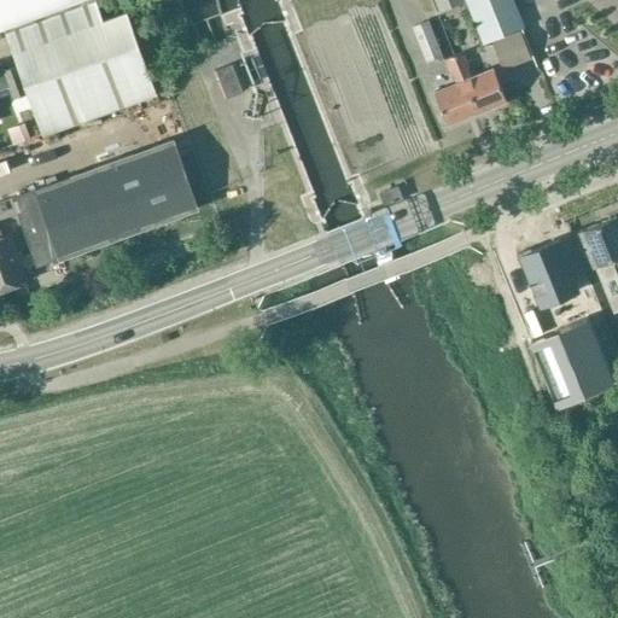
[(103,19),(95,0),(0,0),(0,28),(4,27),(42,135),(156,94),(127,11),(103,19)]
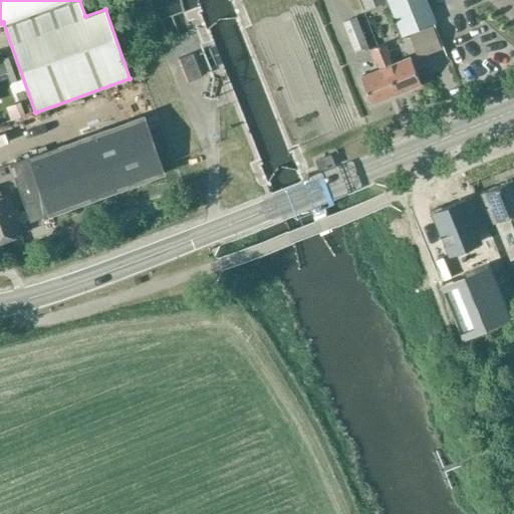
[(360,0),(365,10),(387,2),(386,0),(360,0)]
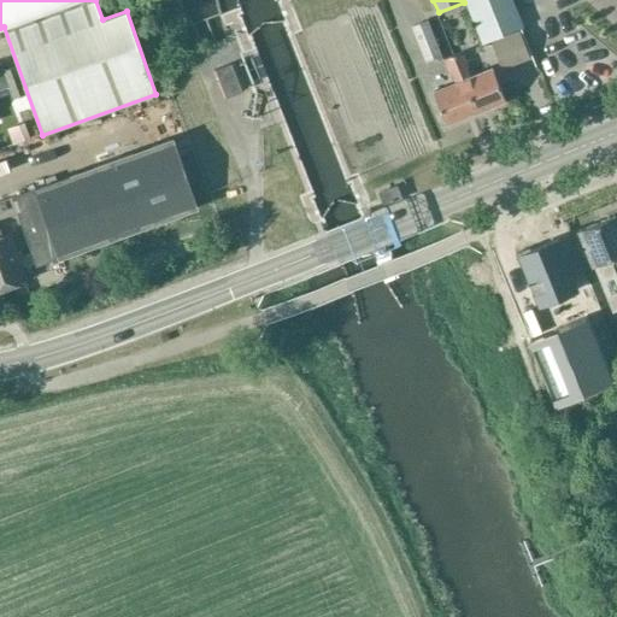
[(511,0),(464,0),(485,45),(524,29),(511,0)]
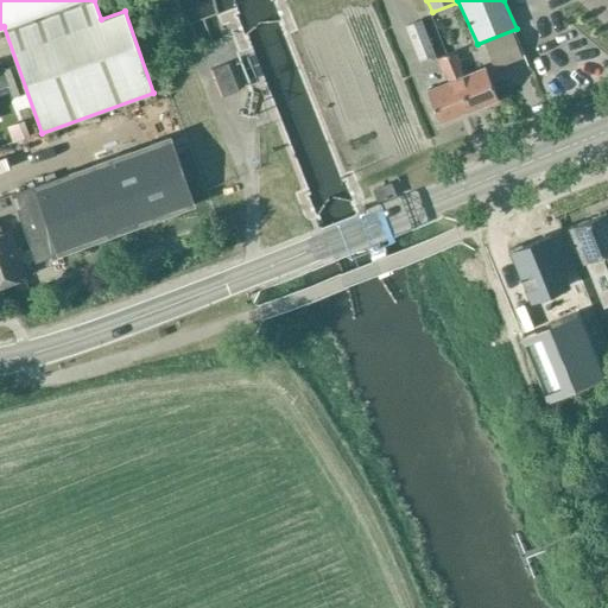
[(435,56),(420,20),(405,26),(419,62),(435,56)]
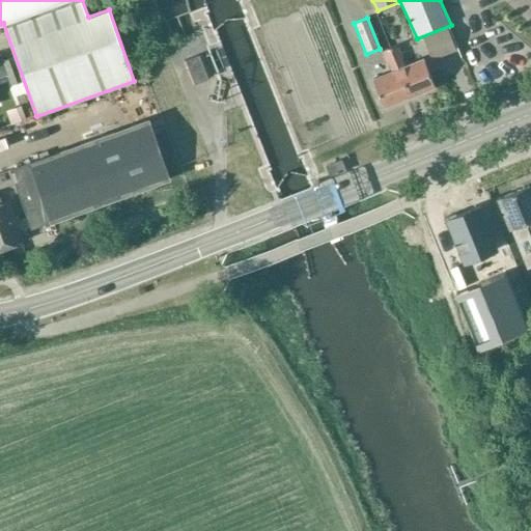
[(424,38),(434,61),(457,51),(448,29),(424,38)]
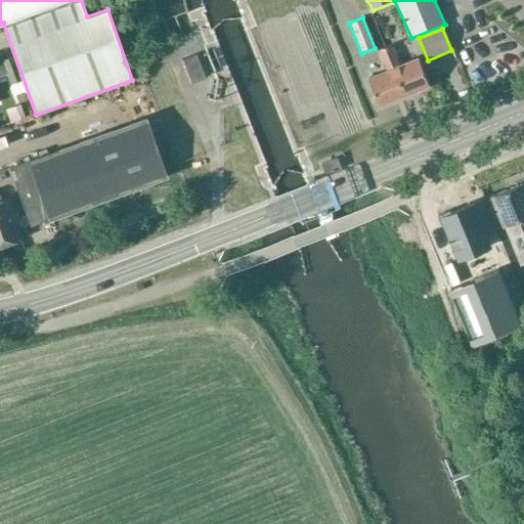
[(386,48),(405,95),(430,86),(420,59),(401,67),(397,58),(399,58),(394,45),(386,48)]
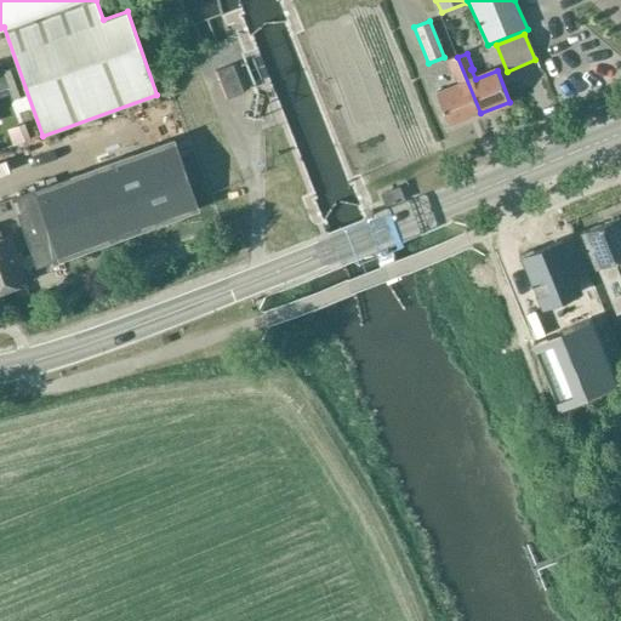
[(480,113),(457,57),(448,61),(454,75),(456,75),(460,85),(438,93),(450,125),(480,113)]
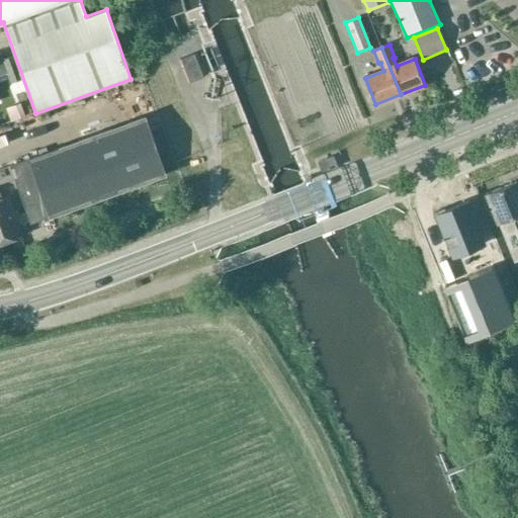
[(187,83),(205,76),(196,52),(178,59),(187,83)]
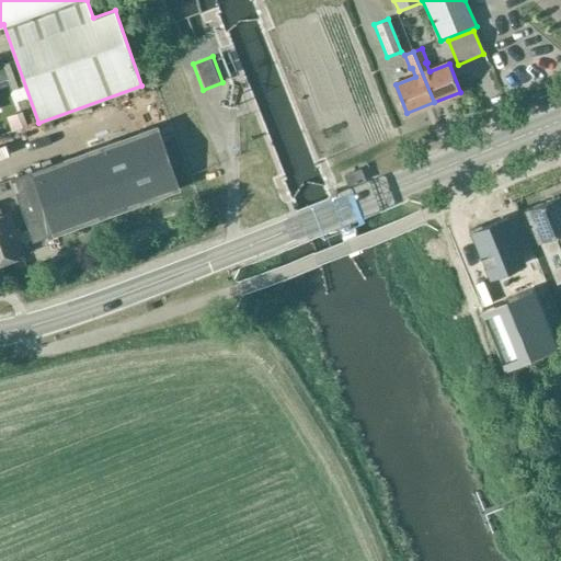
[(15,59),(3,64),(0,57),(0,82),(9,80),(12,89),(24,84),(15,59)]
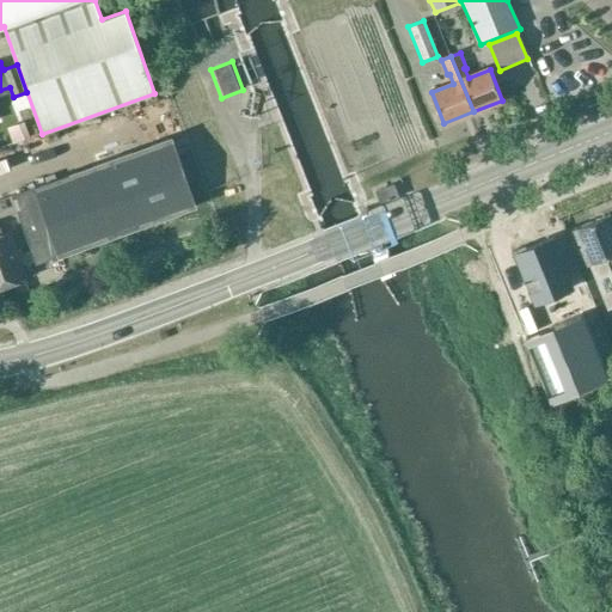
[(8,128),(14,144),(30,138),(24,122),(8,128)]
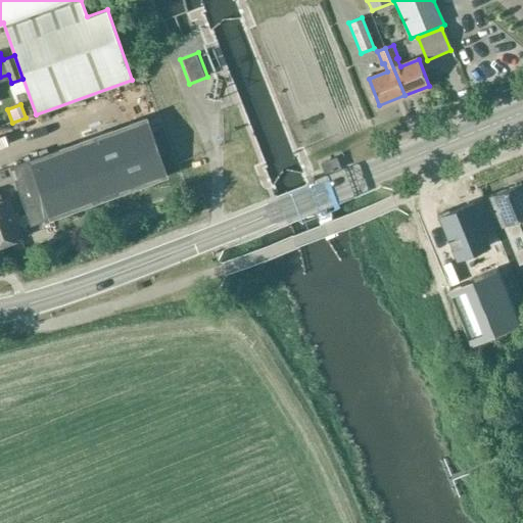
[(11,214),(16,228),(31,223),(32,225),(168,176),(146,117),(6,169),(24,216),(18,218),(16,212),(11,214)]
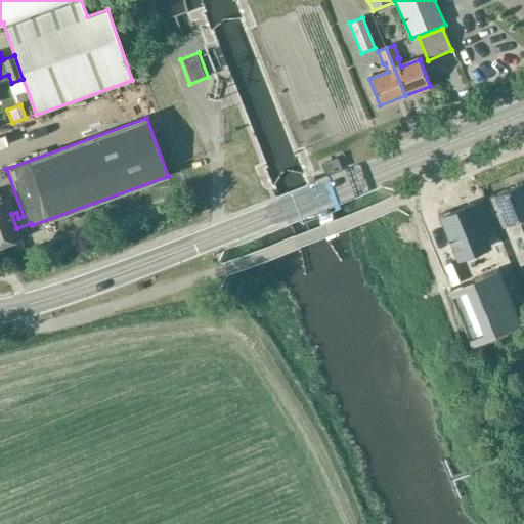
[(338,156),(321,161),(325,172),(342,166),(338,156)]
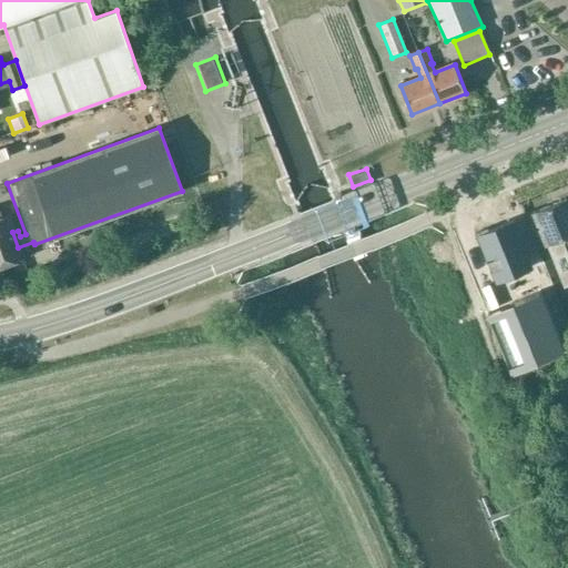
[(567,200),(535,213),(548,246),(564,240),(567,250),(567,200)]
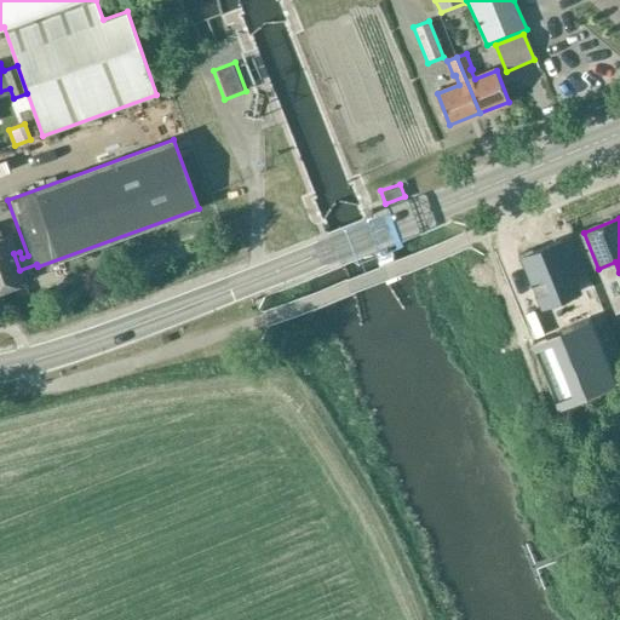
[(19,270),(13,253),(7,236),(0,239),(0,236),(0,291),(24,282),(19,270)]
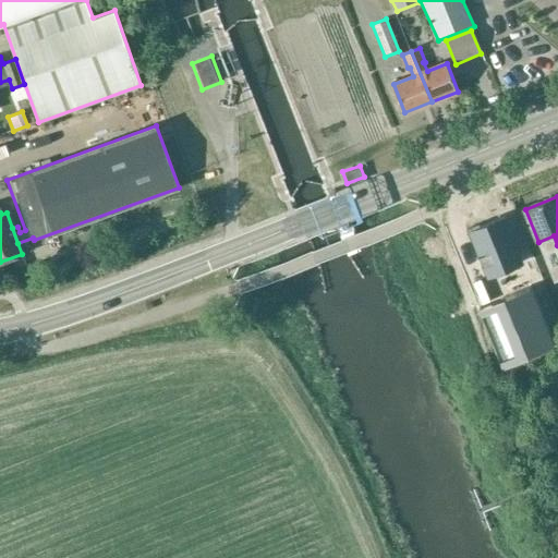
[(502,218),(470,231),(488,274),(520,261),(502,218)]
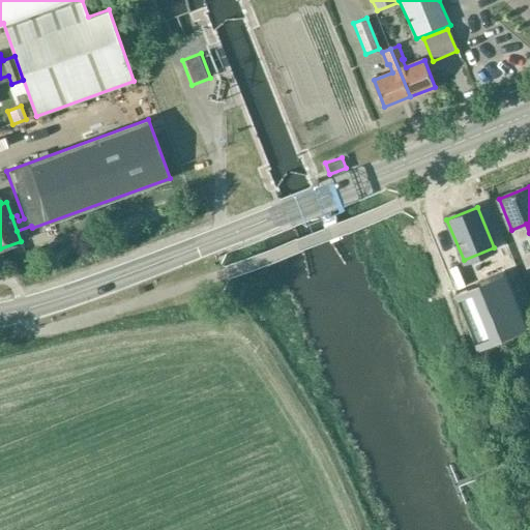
[(493,260),(463,270),(468,283),(448,289),(455,311),(470,306),(476,325),(521,311),(506,268),(497,271),(493,260)]
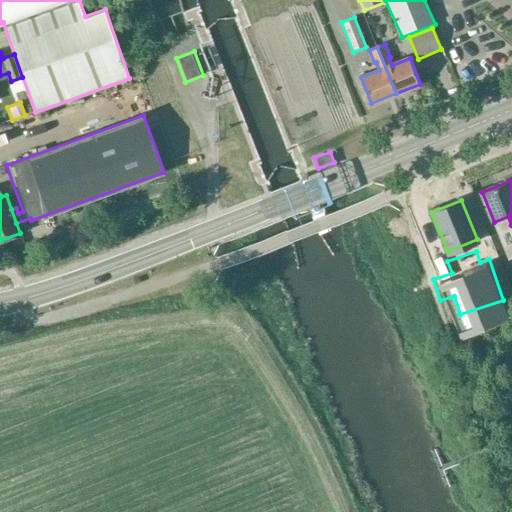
[(446,337),(462,335),(458,309),(442,311),(446,337)]
